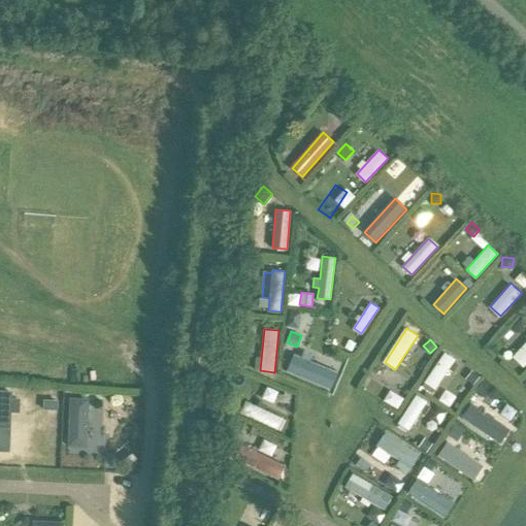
[(525,342),(514,357),(524,367),(525,365),(525,342)]
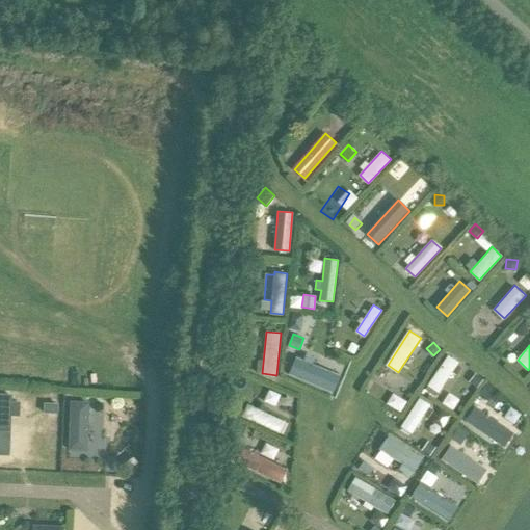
[(303,360),(295,356),(288,373),(332,392),(339,375),(312,364),(315,358),(306,354),(303,360)]
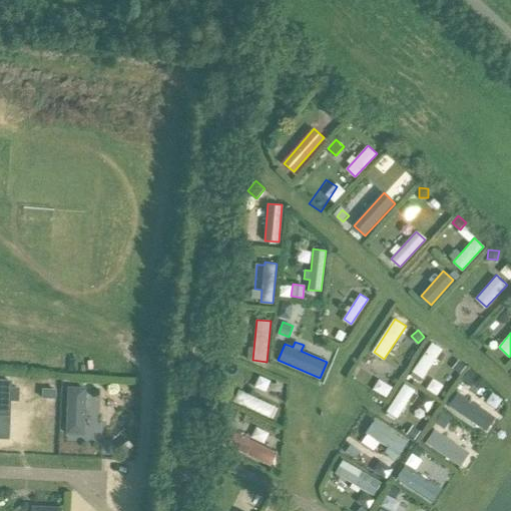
[(442,351),(443,349),(433,343),(414,371),(423,378),(436,359),(441,362),(446,354),(442,351)]
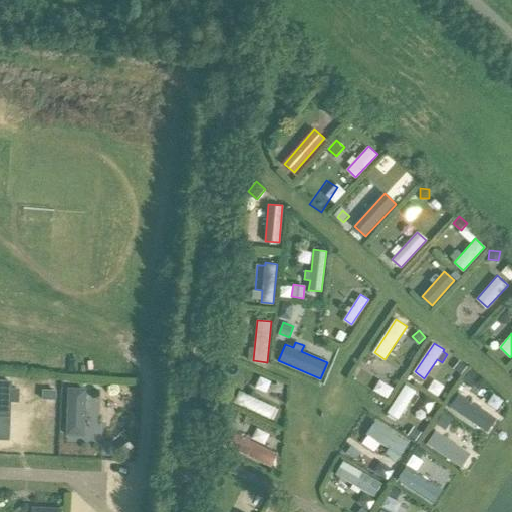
[(459,360),(454,367),(461,372),(466,365),(459,360)]
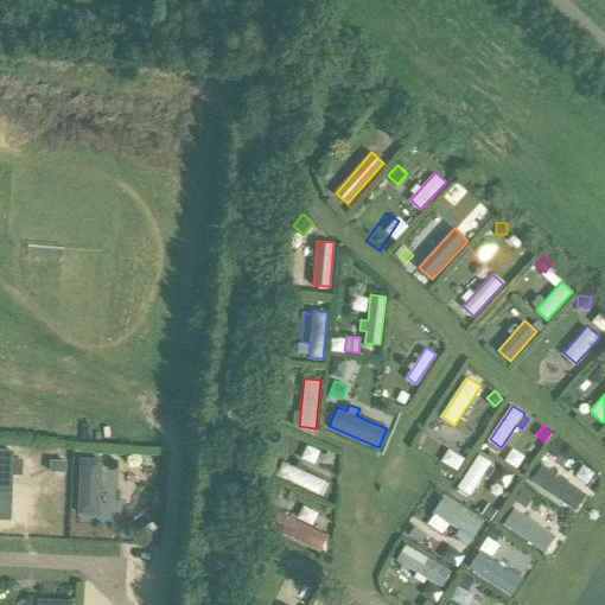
[(446,471),(453,456),(419,438),(411,453),(446,471)]
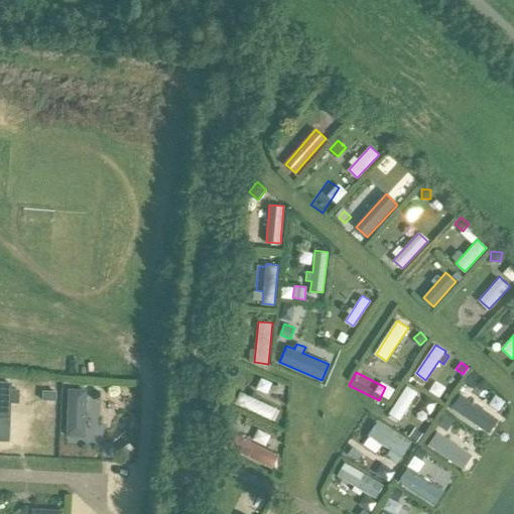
[(472,372),(465,381),(475,388),(481,379),(472,372)]
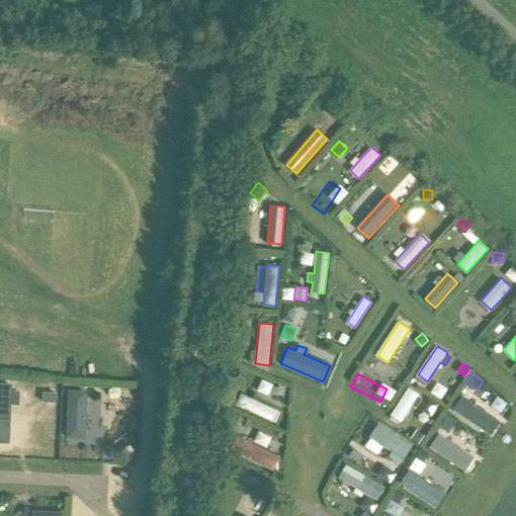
[(0,444),(12,445),(13,406),(22,407),(22,394),(14,393),(14,387),(0,385),(0,444)]
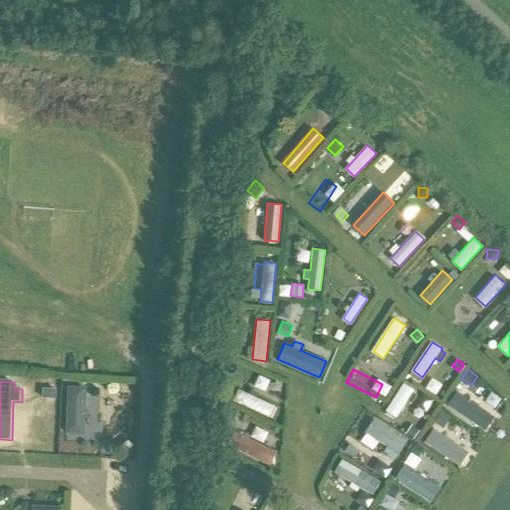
[(397,416),(414,389),(404,383),(386,410),(397,416)]
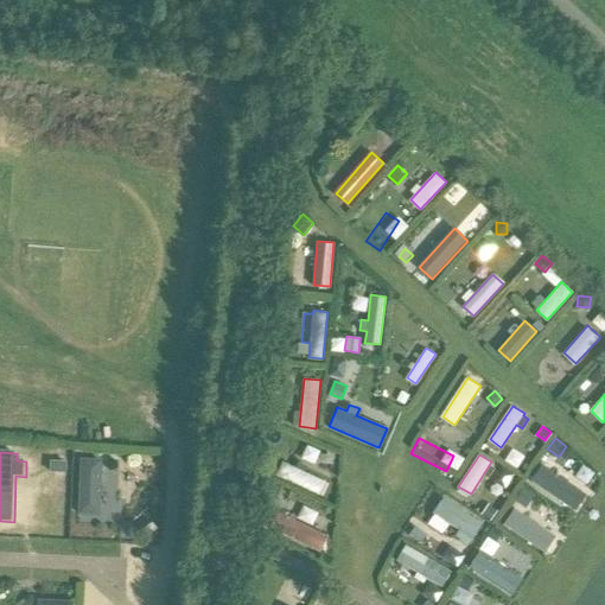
[(84,457),(82,511),(104,513),(107,458),(84,457)]
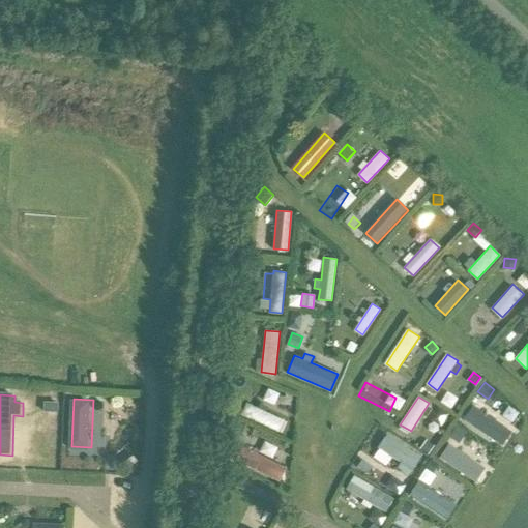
[(60,413),(60,404),(48,403),(47,412),(60,413)]
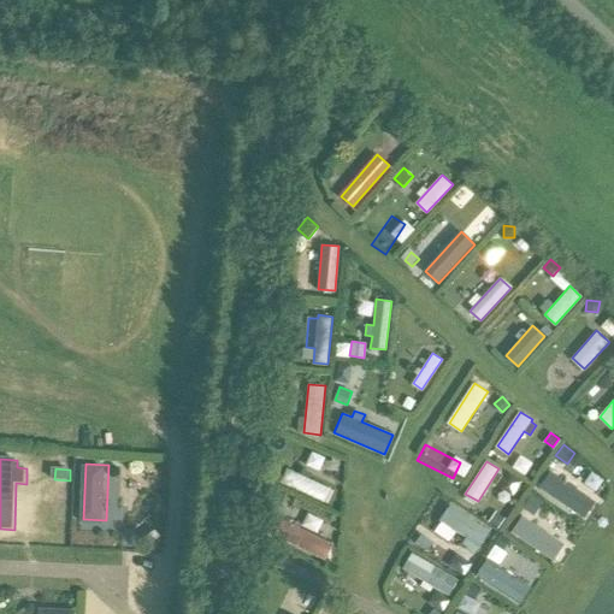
[(288,468),(282,480),(324,501),(330,488),(288,468)]
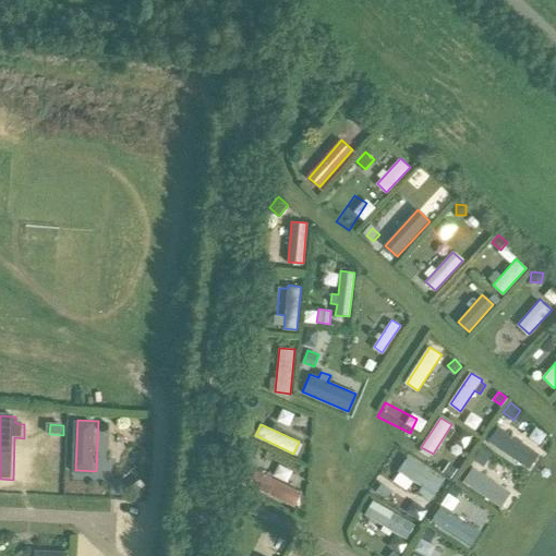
[(497,426),(488,439),(530,468),(536,457),(539,454),(497,426)]
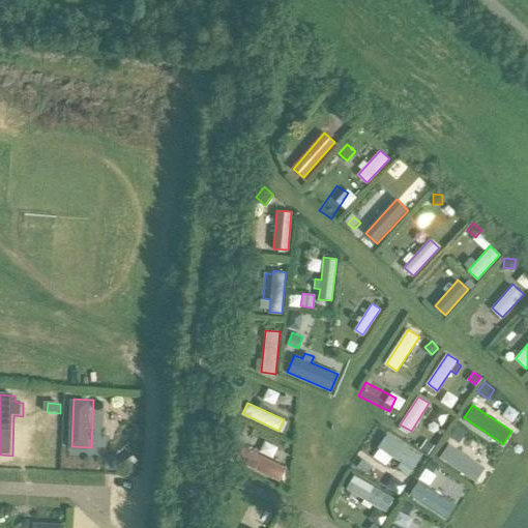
[(457,427),(450,436),(460,442),(466,433),(457,427)]
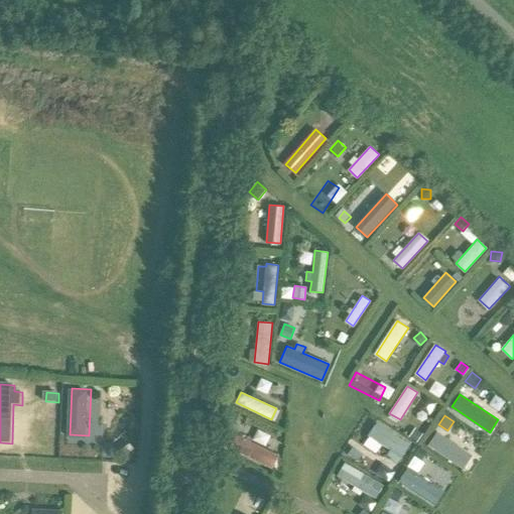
[(377,423),(370,434),(393,448),(388,457),(399,464),(404,457),(411,445),(377,423)]
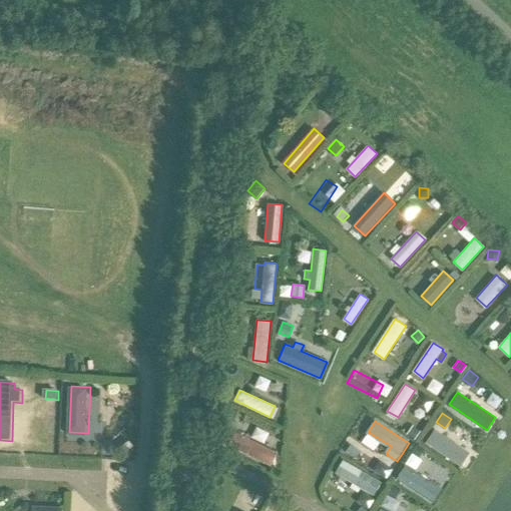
[(415,439),(421,431),(413,426),(408,433),(415,439)]
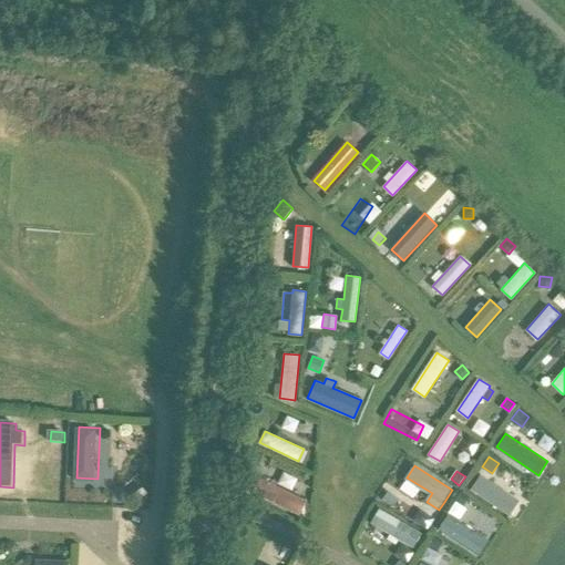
[(250,476),(243,495),(293,515),(300,496),(250,476)]
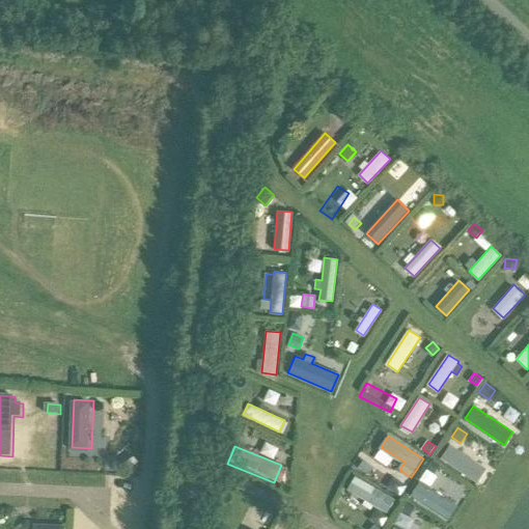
[(470,479),(478,469),(446,446),(439,457),(470,479)]
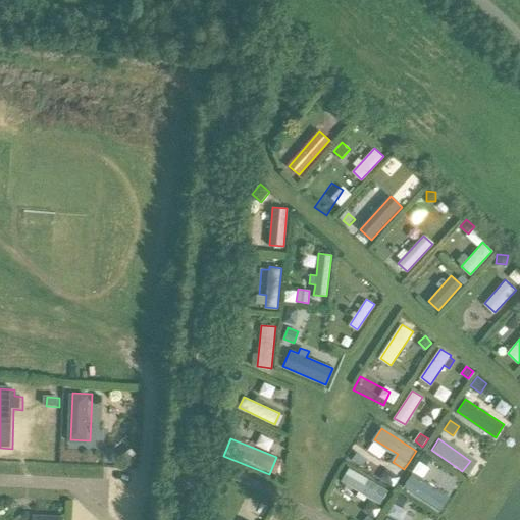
[(128,449),(120,455),(125,462),(134,456),(128,449)]
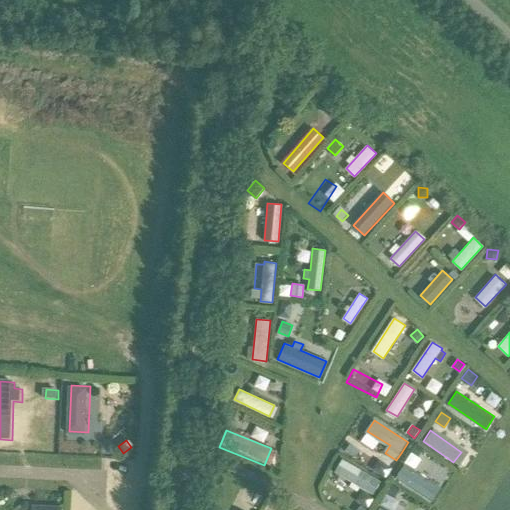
[(419,456),(424,448),(415,443),(410,450),(419,456)]
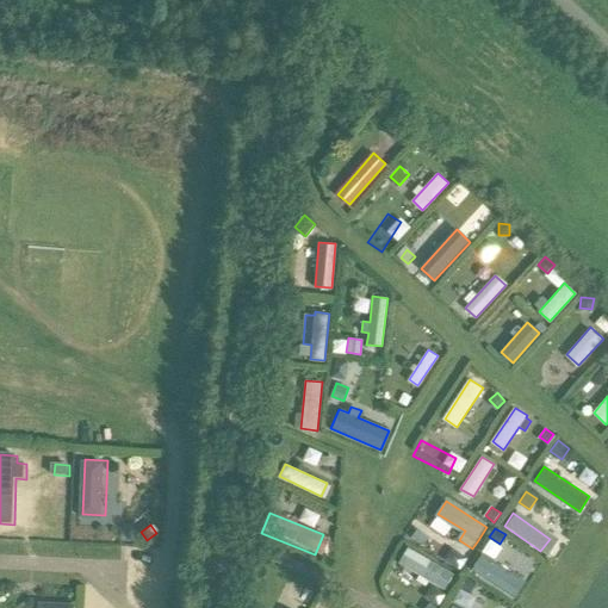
[(420,532),(415,540),(425,545),(429,538),(420,532)]
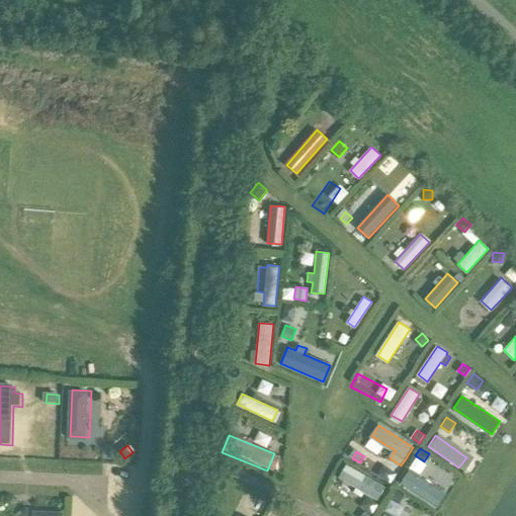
[(347,464),(339,478),(377,500),(384,488),(347,464)]
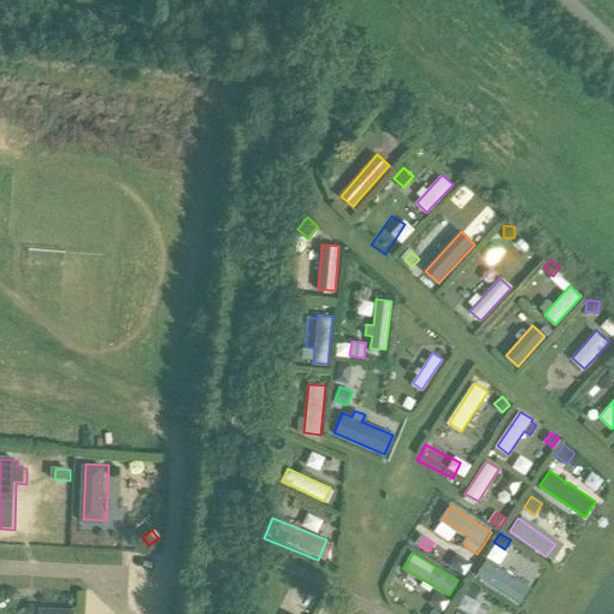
[(529,586),(486,560),(477,574),(519,602),(529,586)]
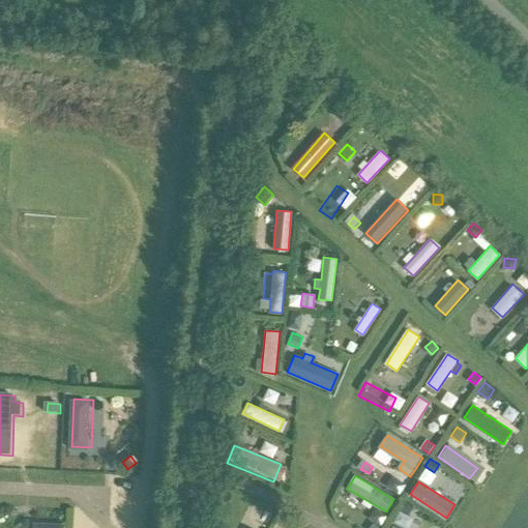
[(414,506),(405,502),(401,511),(409,516),(414,506)]
